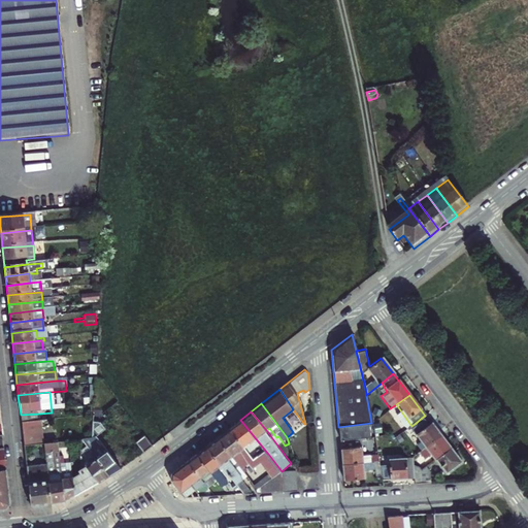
[(21,415),(22,425),(41,424),(40,414),(21,415)]
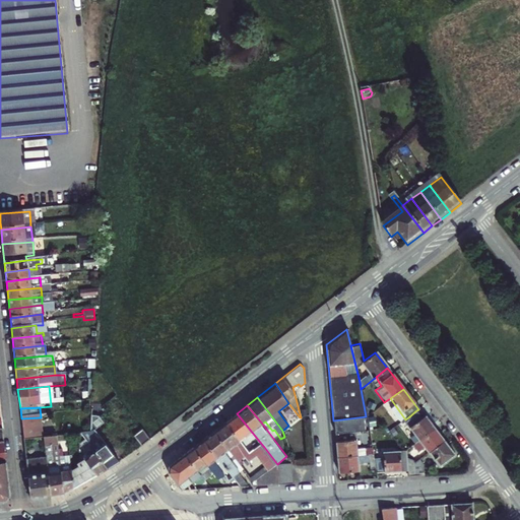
[(402,421),(417,442),(434,431),(425,418),(424,419),(416,410),(408,417),(405,419),(402,421)]
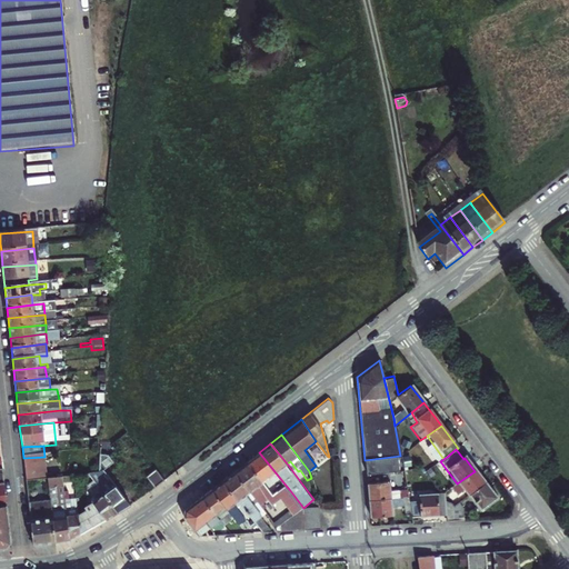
[(288,488),(259,452),(247,461),(272,496),(278,490),(268,478),(272,475),(282,487),(280,489),(282,492),(288,488)]
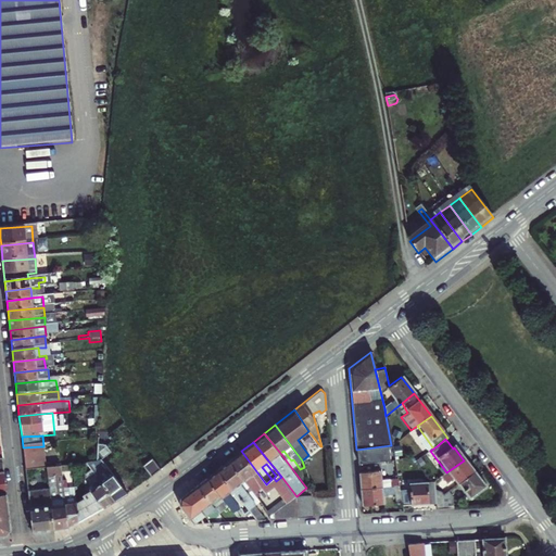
[(356,450),(357,464),(380,462),(383,462),(393,460),(391,445),(382,446),(356,450)]
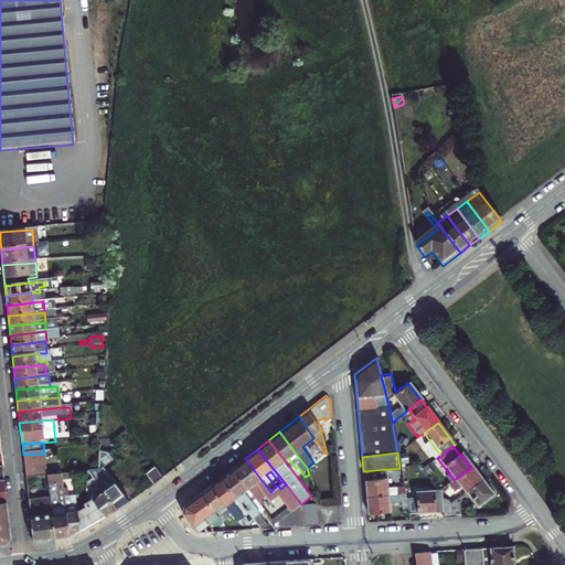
[(44,454),(40,454),(23,455),(25,481),(46,479),(44,454)]
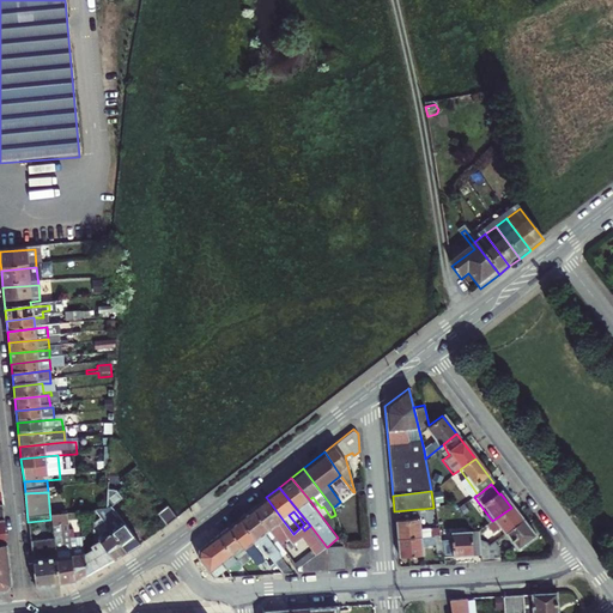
[(141,548),(111,510),(120,503),(115,497),(108,496),(105,514),(95,516),(104,527),(128,556),(141,548)]
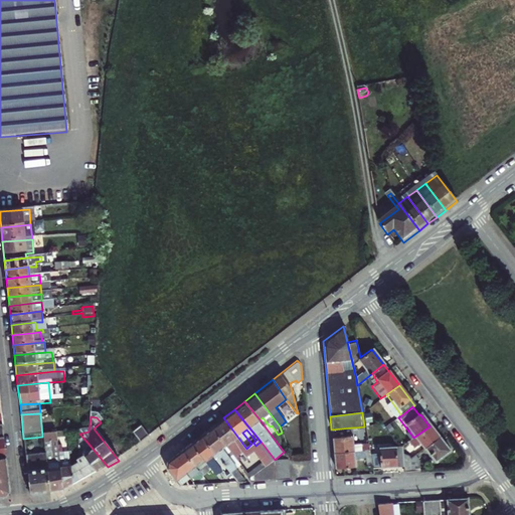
[(246,449),(223,417),(212,426),(235,457),(243,451),(247,456),(254,451),(264,461),(247,473),(250,477),(254,476),(267,465),(273,461),(275,460),(262,443),(261,442),(255,446),(253,443),(251,444),(246,449)]
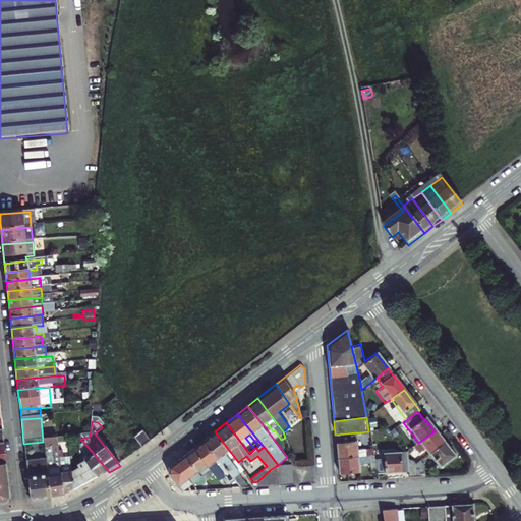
[(215,431),(204,440),(218,459),(232,477),(243,469),(238,462),(215,431)]
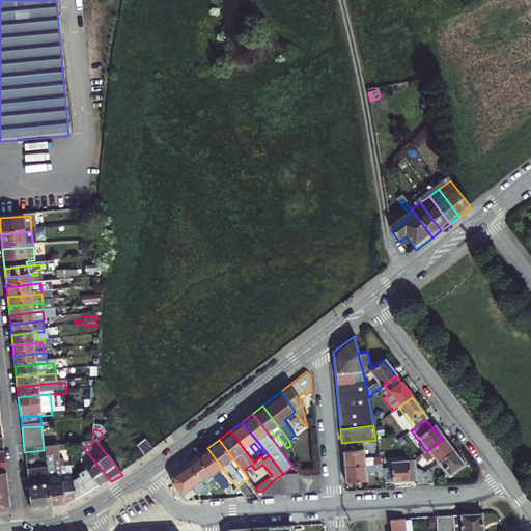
[(443,440),(426,451),(420,455),(425,464),(431,458),(436,464),(453,452),(443,440)]
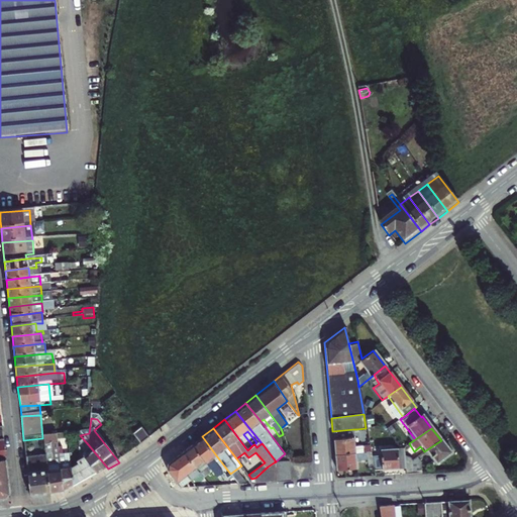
[(355,453),(353,429),(332,431),(334,455),(355,453)]
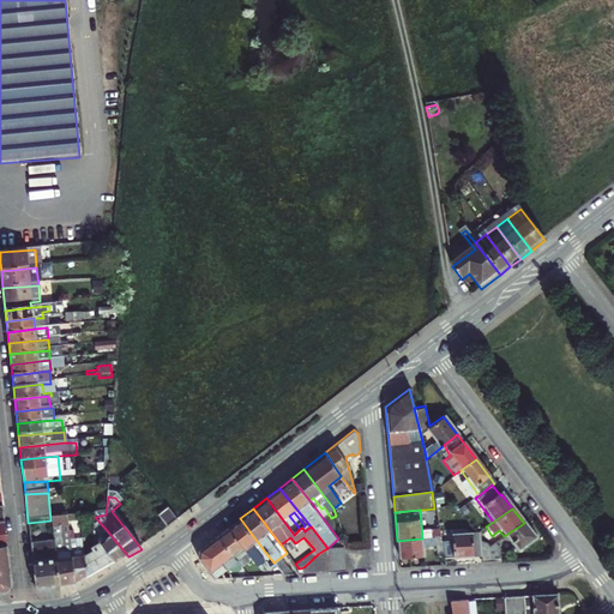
[(173,527),(178,523),(174,519),(168,511),(158,517),(168,530),(173,527)]
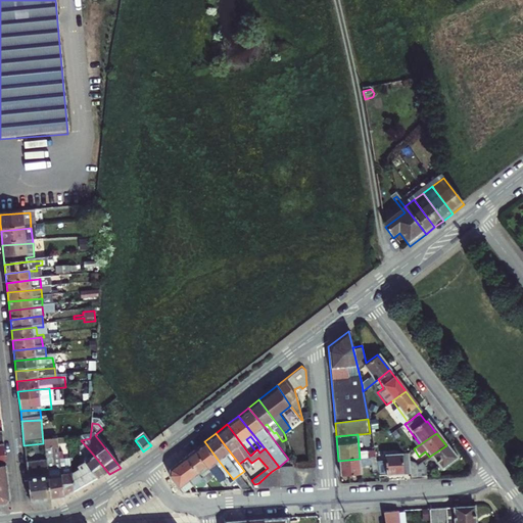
[(87,469),(97,481),(102,479),(109,474),(89,449),(81,440),(77,440),(80,458),(84,455),(87,460),(84,462),(86,465),(89,462),(91,464),(86,468),(87,469)]
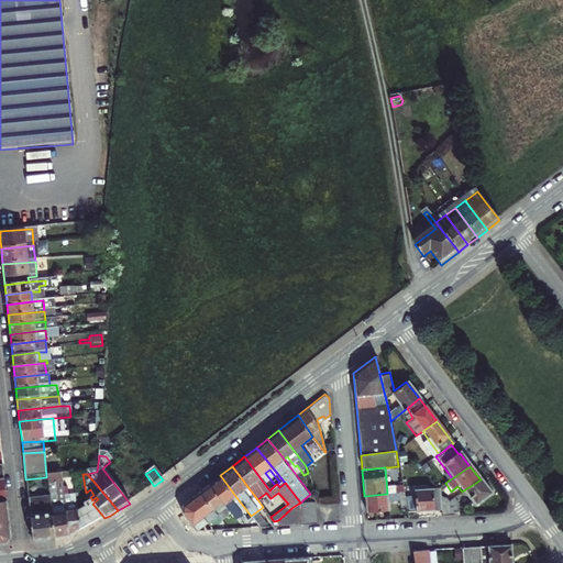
[(232,512),(236,518),(243,514),(231,498),(235,496),(220,475),(210,484),(232,512)]
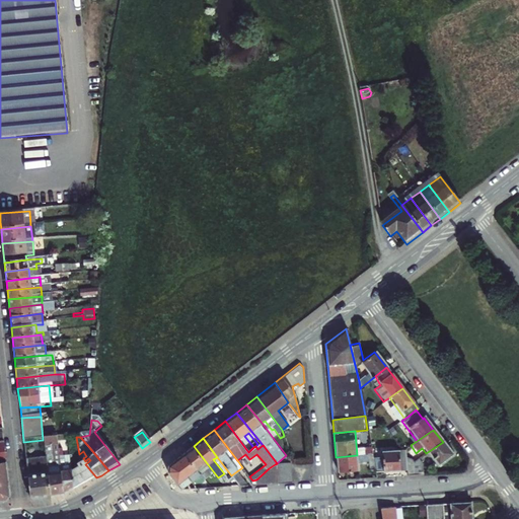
[(63,496),(60,471),(60,468),(56,439),(43,440),(46,460),(46,461),(46,463),(51,499),(63,496)]
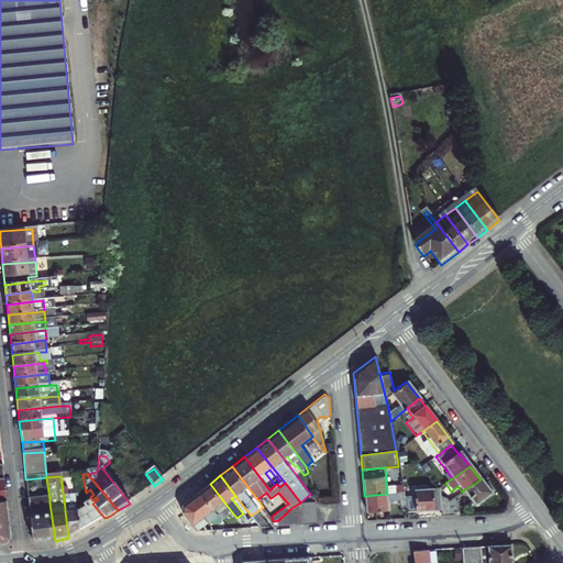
[(490,493),(481,479),(462,492),(473,506),(490,493)]
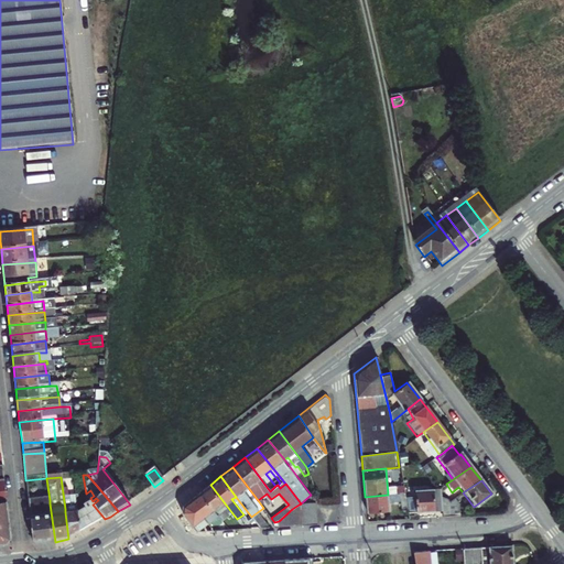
[(210,485),(201,492),(219,516),(223,521),(232,513),(210,485)]
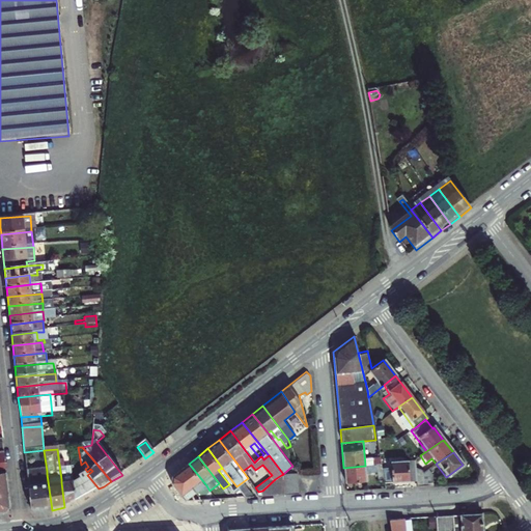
[(391,482),(414,480),(415,468),(415,462),(390,463),(391,482)]
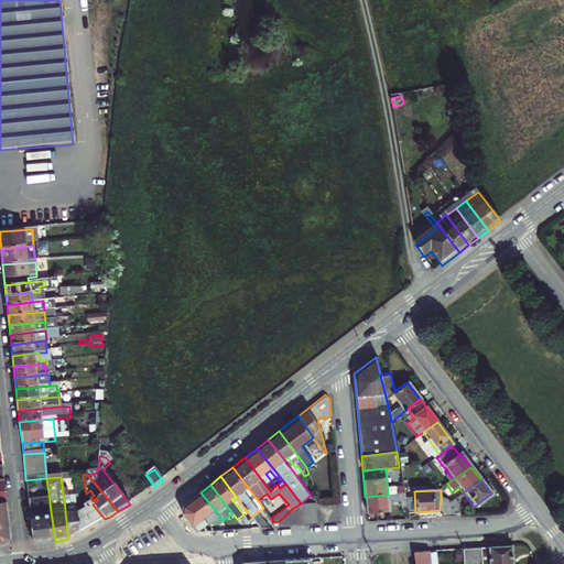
[(223,521),(219,516),(201,492),(191,500),(210,528),(212,528),(213,528),(215,525),(223,521)]
